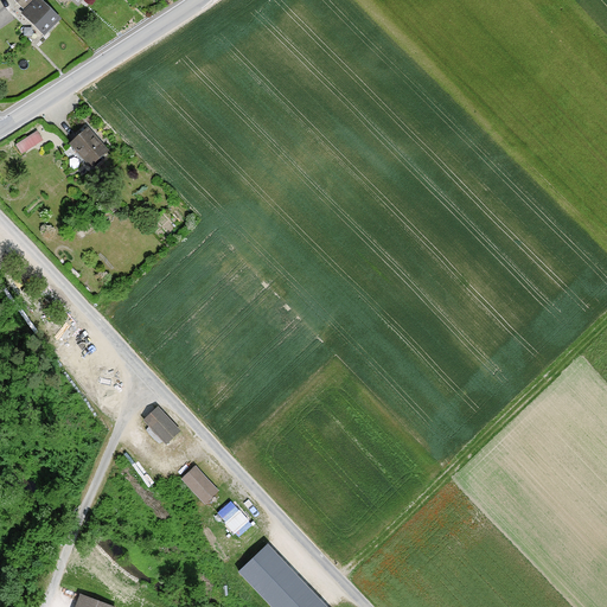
[(14,0),(25,10),(21,13),(44,36),(59,19),(40,0),(14,0)]
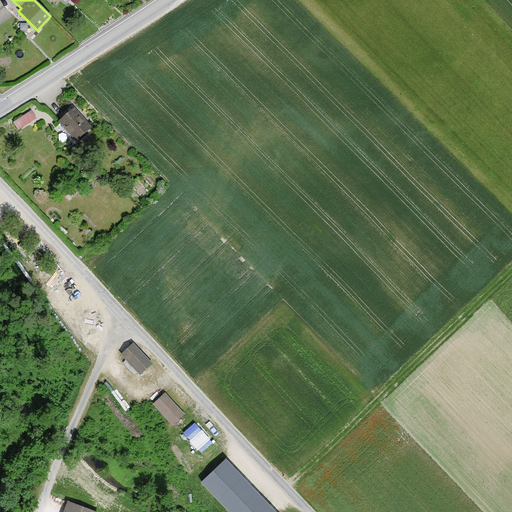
[(58,121),(75,141),(91,127),(74,108),(58,121)]
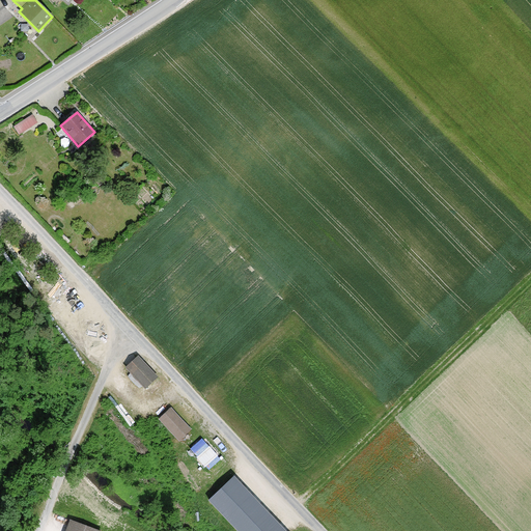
[(19,134),(37,122),(32,115),(15,127),(19,134)]
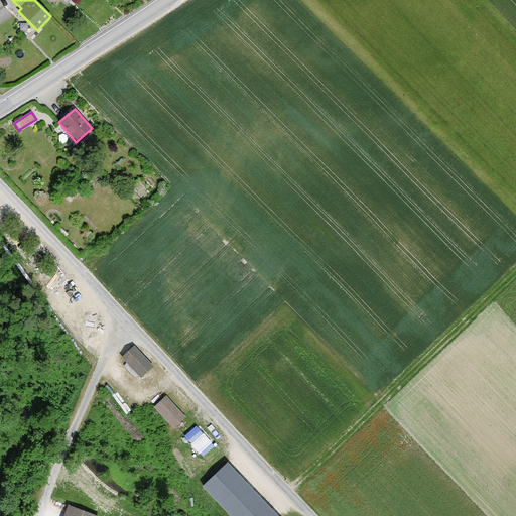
[(152,366),(133,347),(123,357),(142,376),(152,366)]
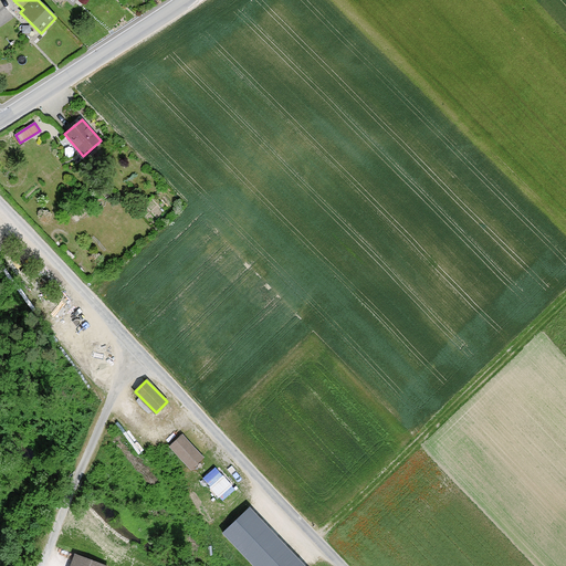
[(191,469),(203,458),(182,435),(170,446),(191,469)]
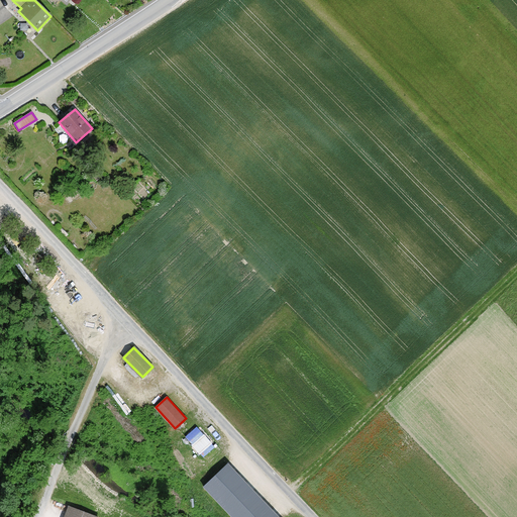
[(209,460),(222,446),(202,428),(189,442),(209,460)]
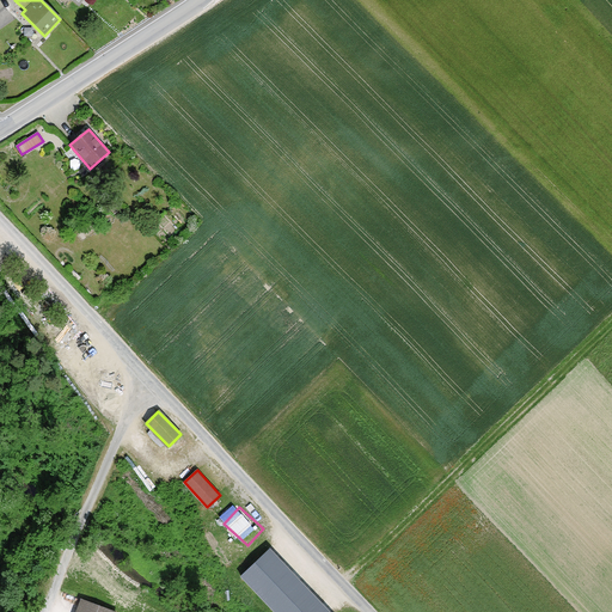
[(274,611),(329,611),(269,549),(240,577),(274,611)]
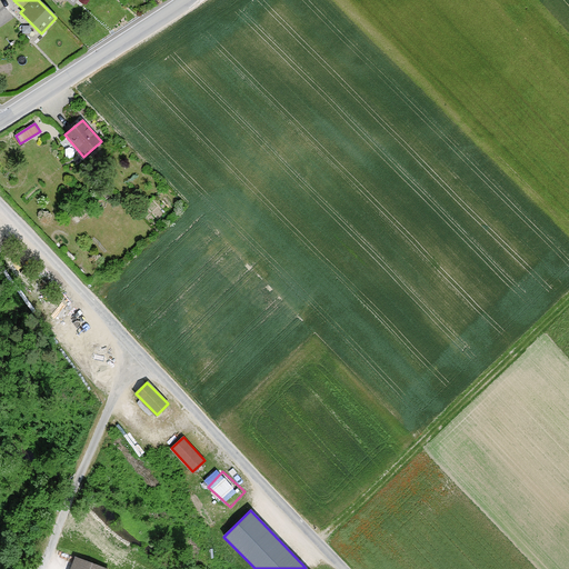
[(70,568),(108,568),(75,557),(70,568)]
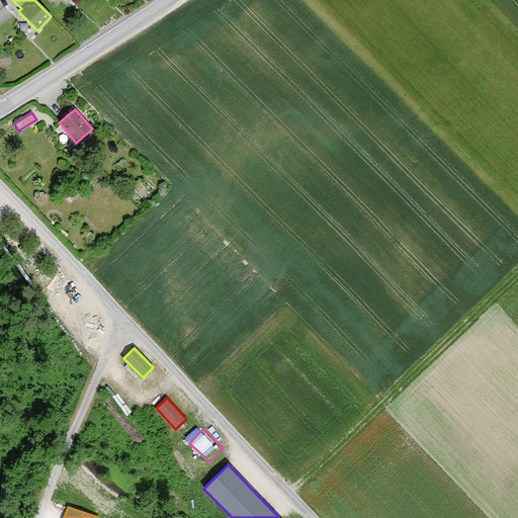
All buildings are outlined.
